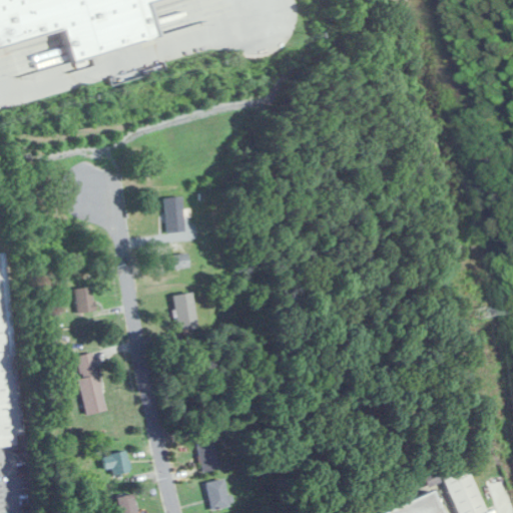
[(0,0),(0,43),(66,25),(75,59),(157,37),(147,2),(154,0),(0,0)]
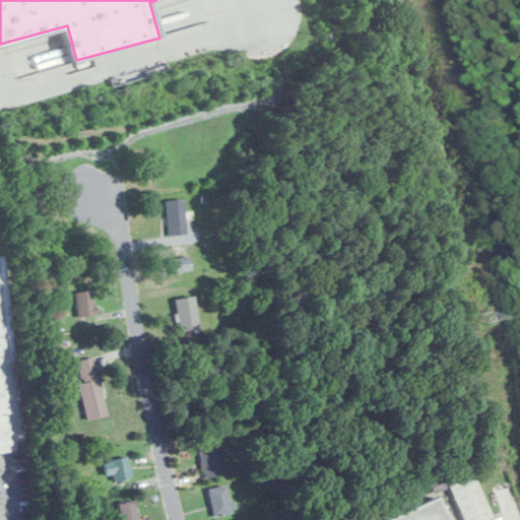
[(187,234),(184,198),(166,199),(170,236),(187,234)]
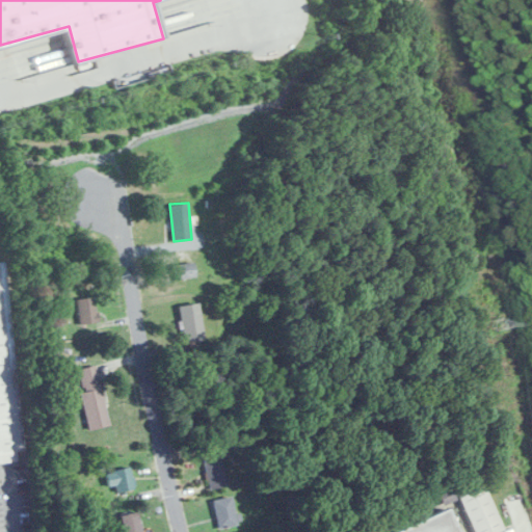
[(0,462),(19,461),(18,451),(22,451),(5,262),(0,262),(0,462)]
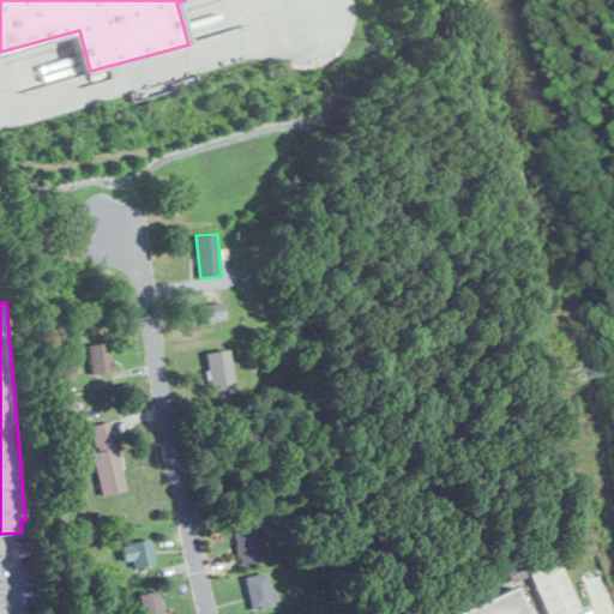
[(205,321),(226,319),(223,304),(203,306),(205,321)]
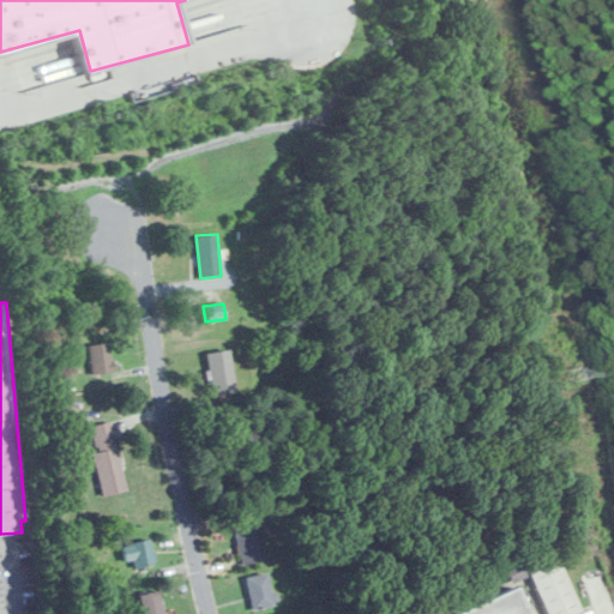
[(92,374),(114,371),(109,342),(88,345),(92,374)]
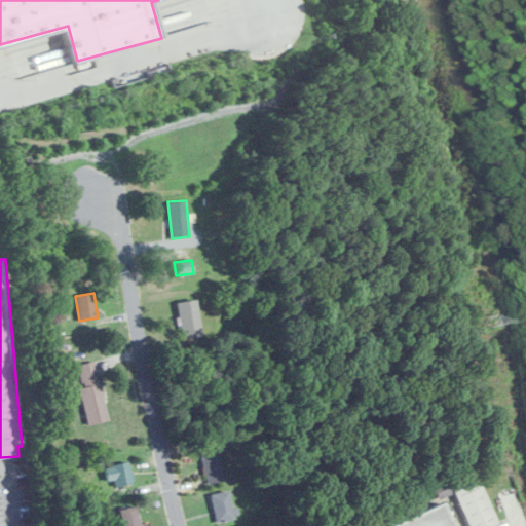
[(201,336),(197,299),(177,302),(181,338),(201,336)]
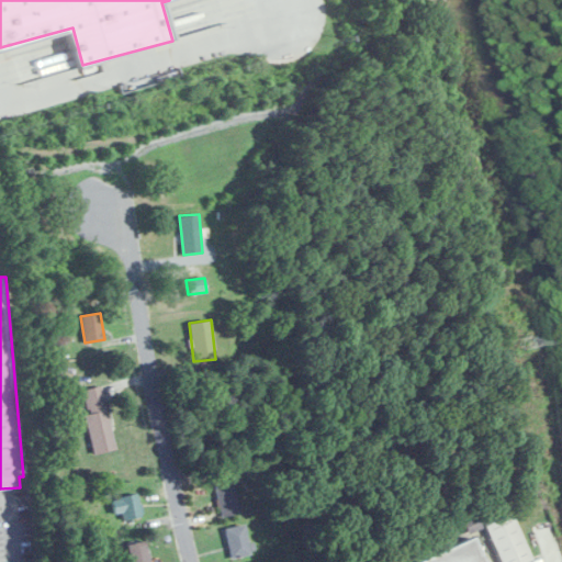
[(102,386),(81,391),(94,453),(115,449),(102,386)]
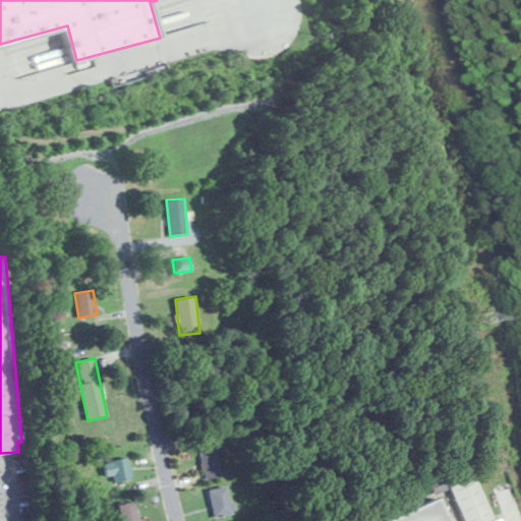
[(198,447),(208,478),(224,473),(214,443),(198,447)]
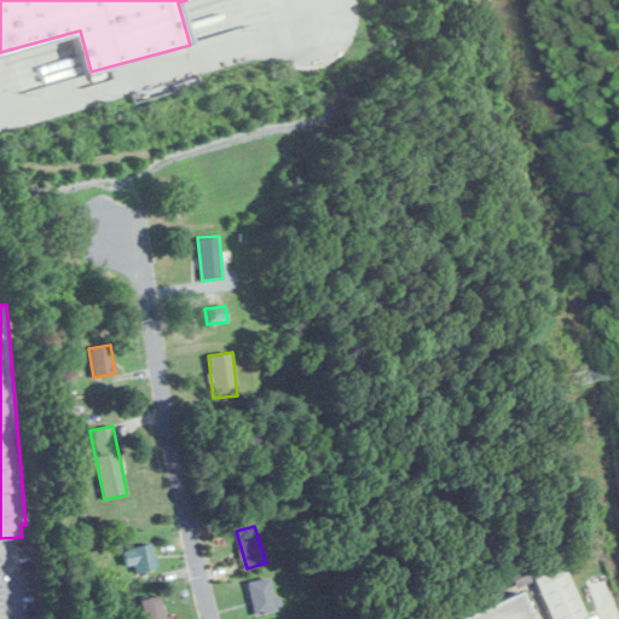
[(154,544),(123,548),(127,572),(156,568),(154,544)]
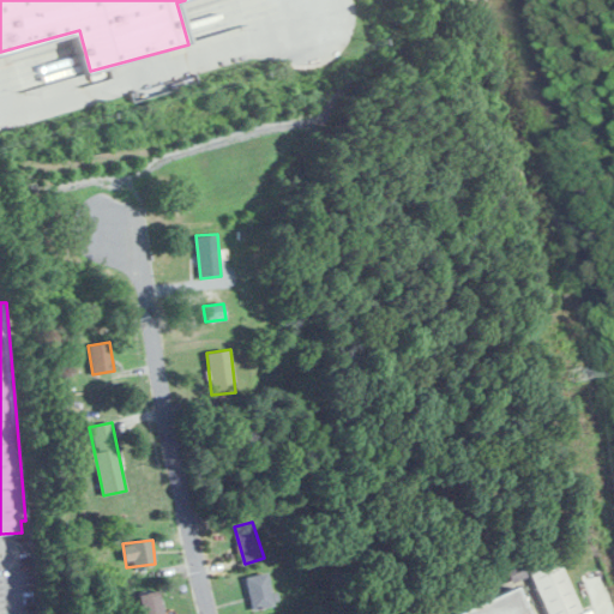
[(530,570),(547,613),(571,613),(581,611),(559,558),(530,570)]
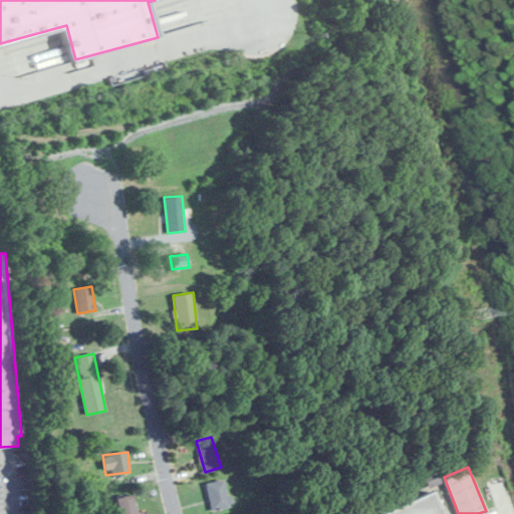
[(225,478),(206,482),(212,510),(231,506),(225,478)]
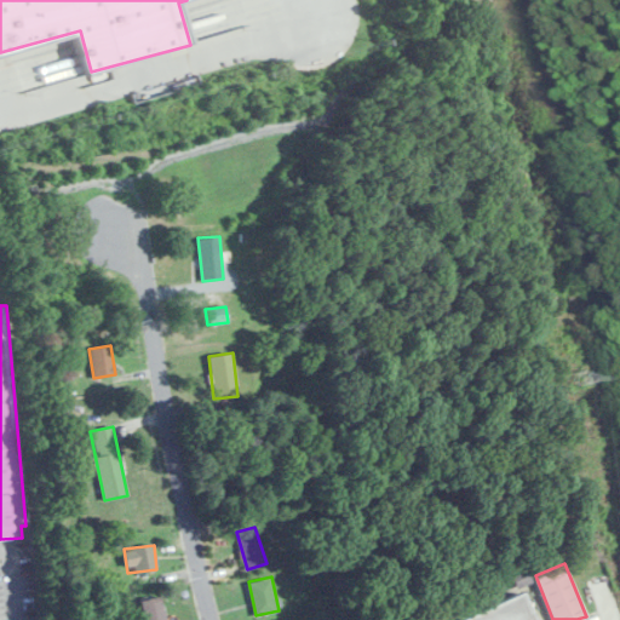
[(538,619),(528,591),(454,619),(538,619)]
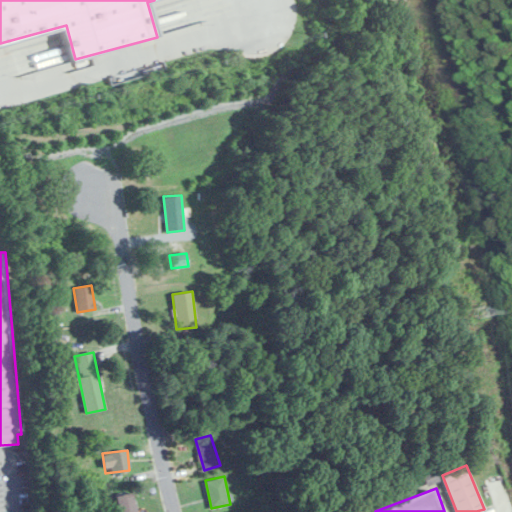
[(118,511),(137,511),(132,492),(115,496),(118,511)]
